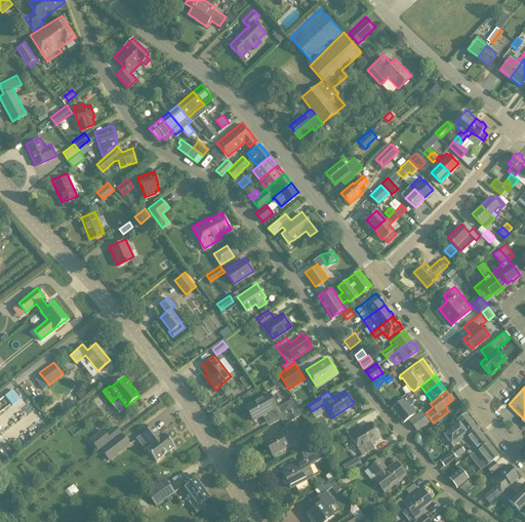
[(268,425),(280,417),(297,408),(291,398),(277,405),(276,406),(268,392),(246,405),(253,418),(263,414),(268,425)]
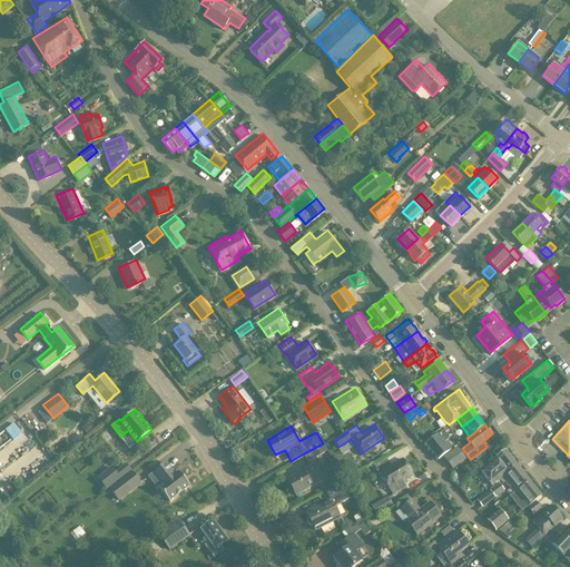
[(453,446),(446,438),(449,437),(442,428),(425,441),(438,457),(453,446)]
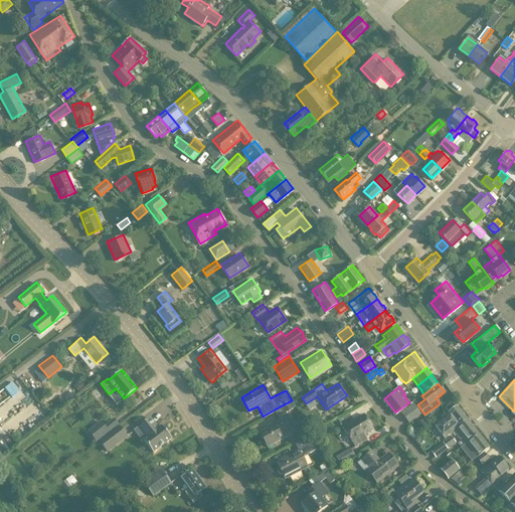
[(278,415),(296,404),(293,399),(292,400),(275,409),(278,415)]
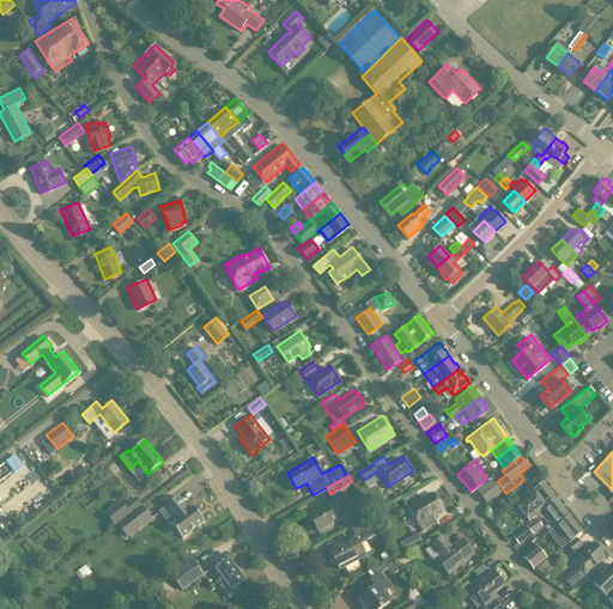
[(477,488),(486,503),(502,491),(492,477),(477,488)]
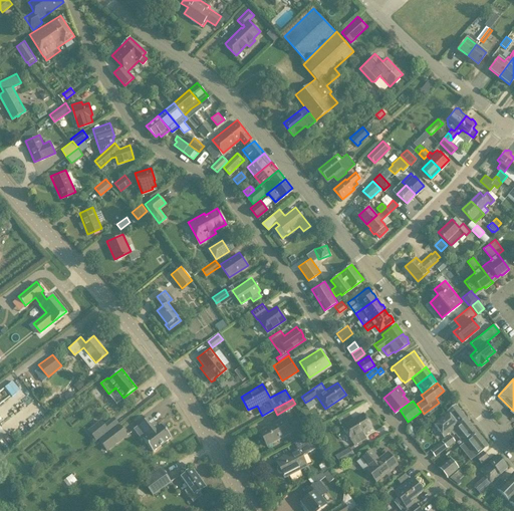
[(444,436),(452,429),(466,417),(455,404),(446,411),(433,422),(444,436)]
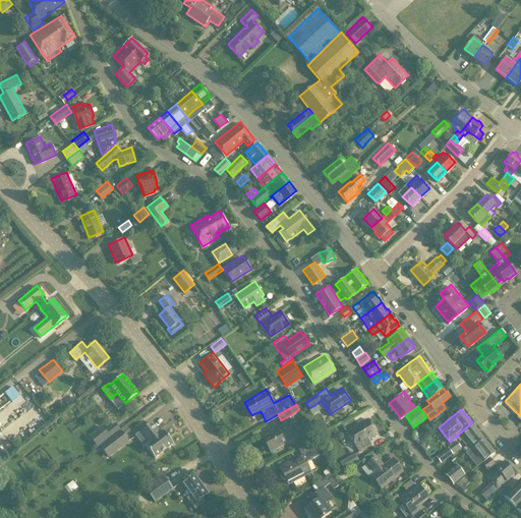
[(368,439),(378,433),(368,416),(346,429),(359,449),(371,442),(368,439)]
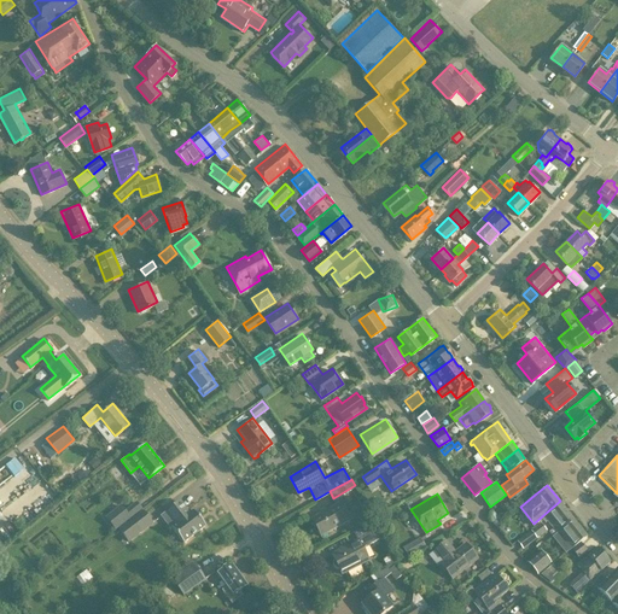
[(184,542),(205,525),(193,509),(190,512),(180,500),(162,514),(184,542)]
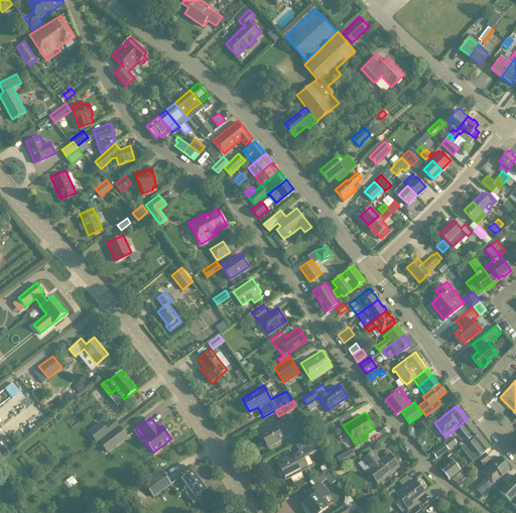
[(466,443),(480,432),(468,418),(454,430),(456,433),(457,432),(466,443)]
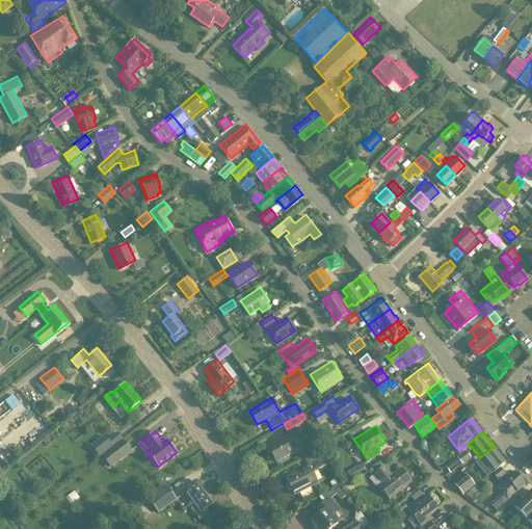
[(292,432),(268,446),(276,459),(299,447),(292,432)]
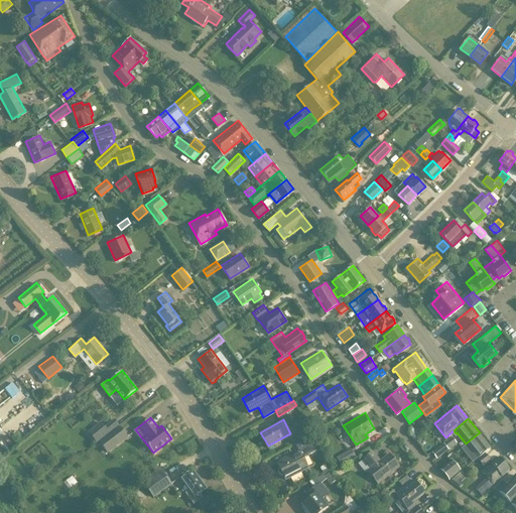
[(120,425),(100,441),(108,452),(128,436),(120,425)]
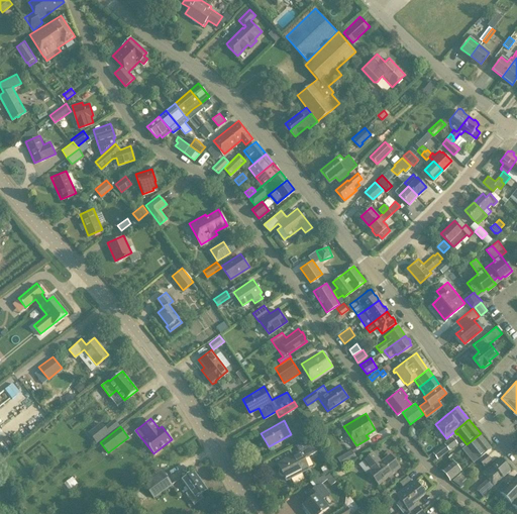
[(467,444),(478,458),(486,452),(492,447),(481,433),(467,444)]
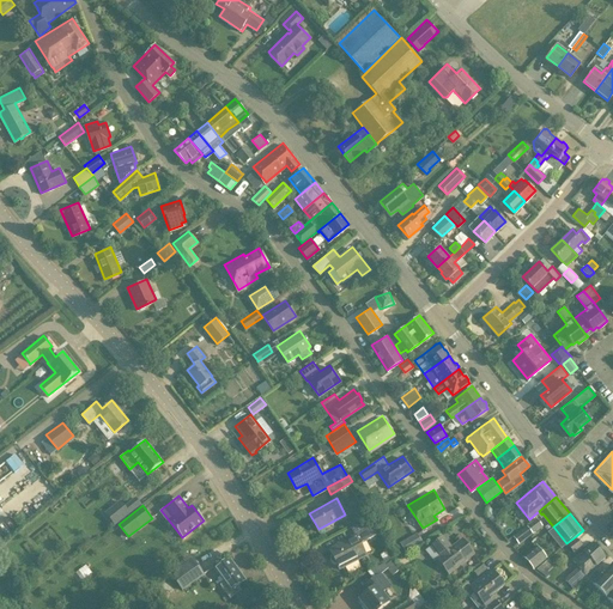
[(331,554),(331,555),(331,556),(331,558),(331,559),(331,560),(332,560),(332,561),(333,561),(334,561),(334,562),(335,562),(337,562),(339,567),(365,553),(359,541),(372,535),(378,531),(370,515),(364,517),(350,524),(354,535),(329,548),(332,553),(331,554)]
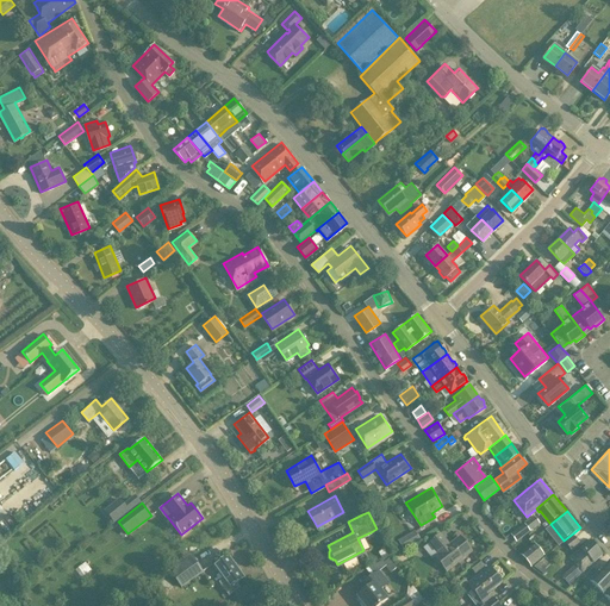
[(530,530),(540,522),(534,513),(524,522),(530,530)]
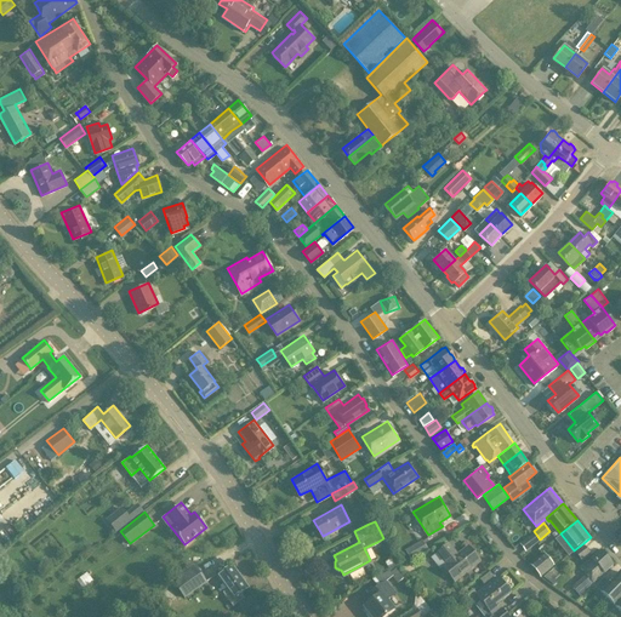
[(525,549),(540,540),(534,531),(519,542),(525,549)]
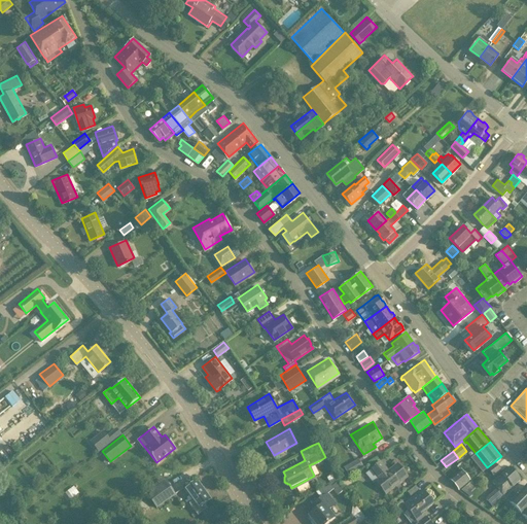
[(363,465),(358,457),(344,465),(348,474),(363,465)]
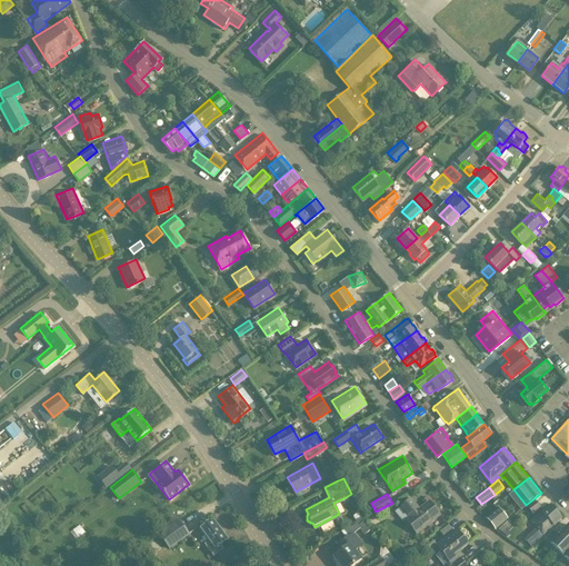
[(439,513),(429,499),(419,507),(411,497),(400,505),(409,515),(406,518),(416,532),(439,513)]
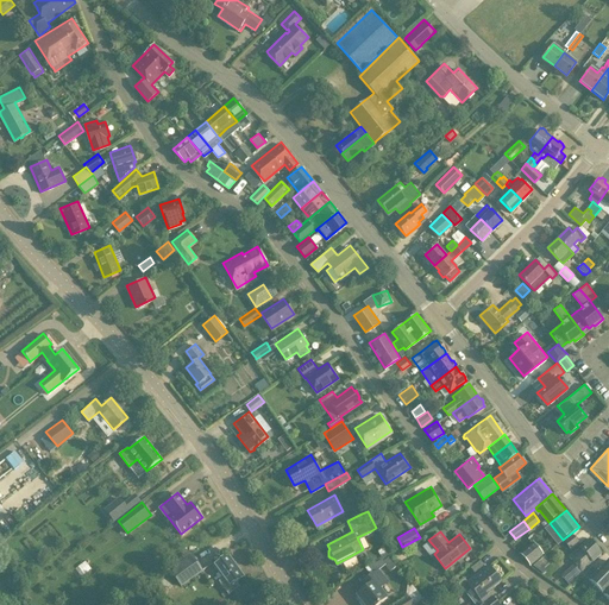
[(579,541),(572,533),(563,540),(570,548),(579,541)]
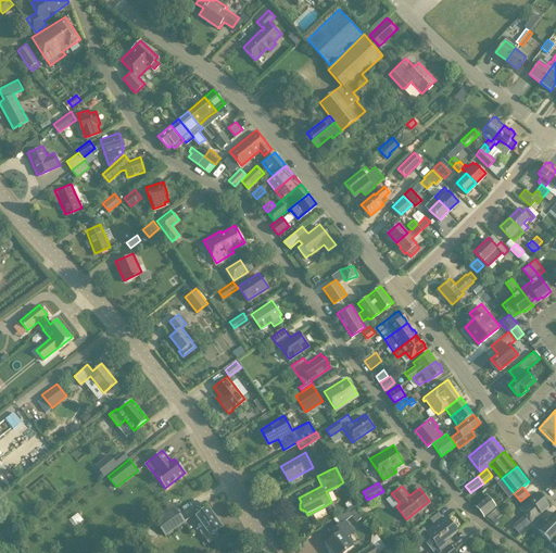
[(548,504),(536,491),(529,499),(528,497),(518,506),(521,508),(520,510),(523,514),(513,525),(520,533),(532,522),(531,522),(541,513),(541,512),(548,504)]
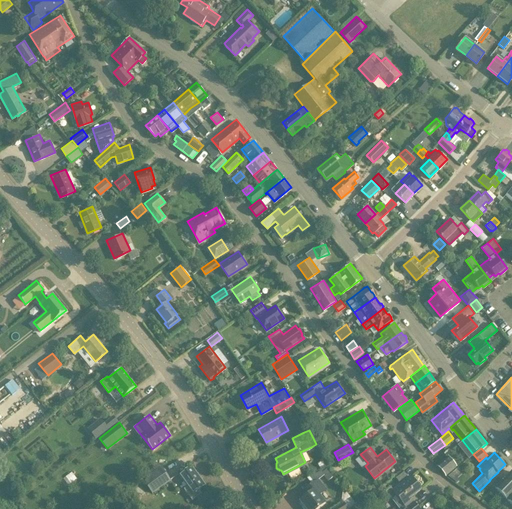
[(456,465),(448,455),(436,464),(445,475),(456,465)]
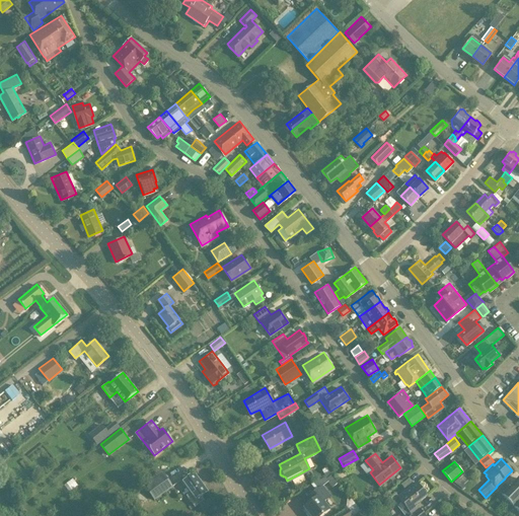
[(162,470),(144,485),(153,498),(172,485),(162,470)]
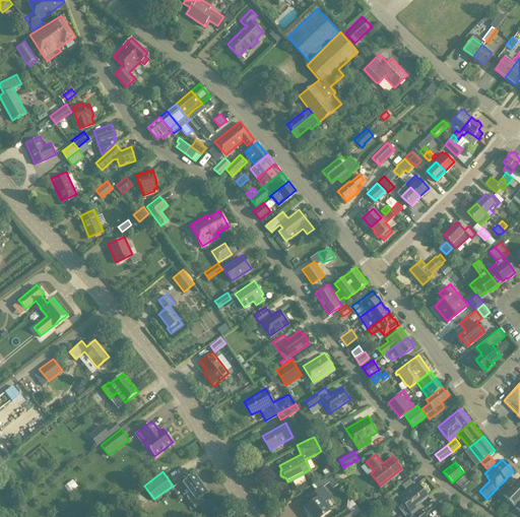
[(200,485),(192,473),(182,480),(190,492),(187,495),(195,506),(204,500),(201,495),(207,491),(202,482),(200,485)]
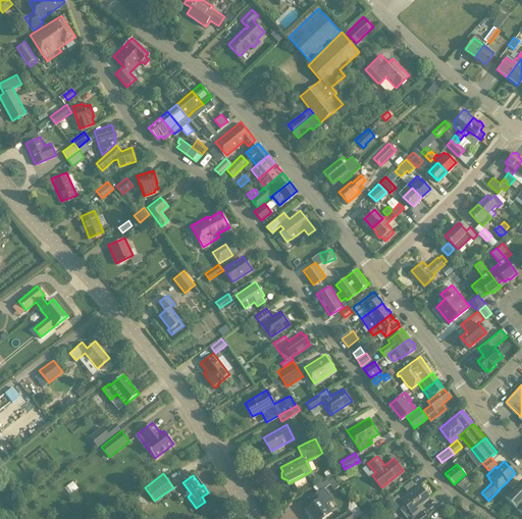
[(328,480),(327,480),(329,483),(330,483),(334,488),(338,484),(332,476),(328,480)]
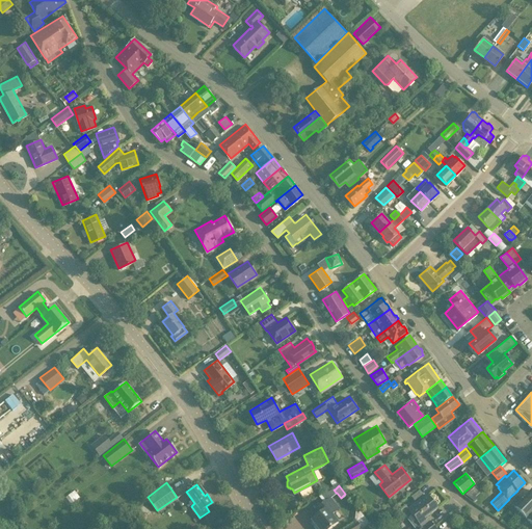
[(410,494),(416,500),(423,494),(419,487),(410,494)]
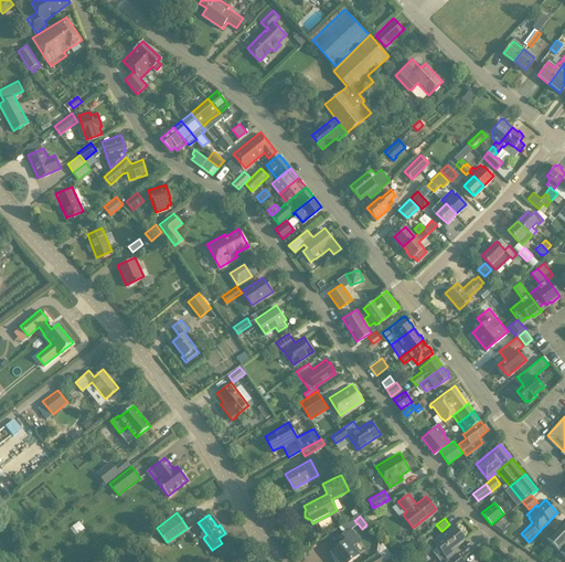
[(542,532),(560,550),(564,544),(564,519),(554,529),(550,525),(542,532)]
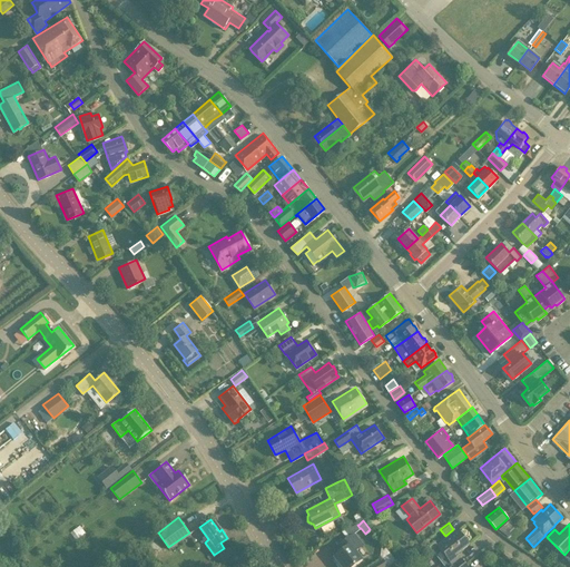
[(459,566),(465,561),(459,554),(455,556),(454,554),(468,544),(457,529),(438,545),(434,541),(429,546),(445,566),(459,566)]
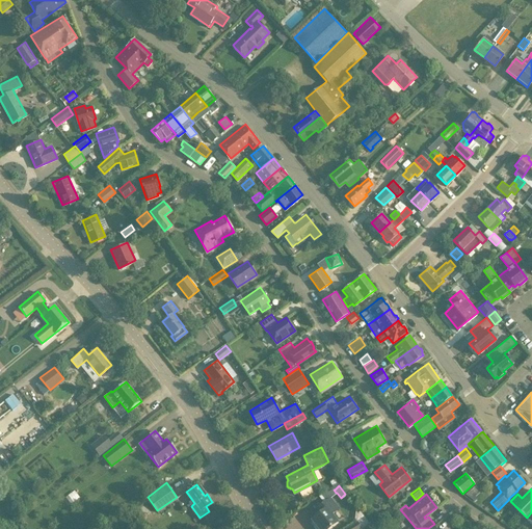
[(314,516),(311,519),(318,528),(327,528),(331,526),(339,521),(333,513),(323,502),(311,511),(314,516)]
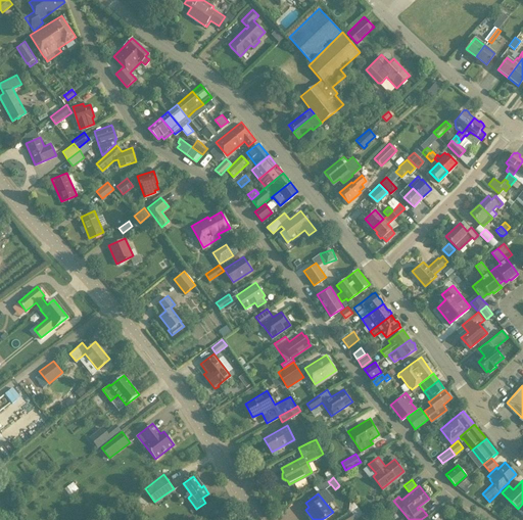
[(339,519),(352,519),(355,518),(358,517),(354,512),(352,513),(351,511),(339,519)]
